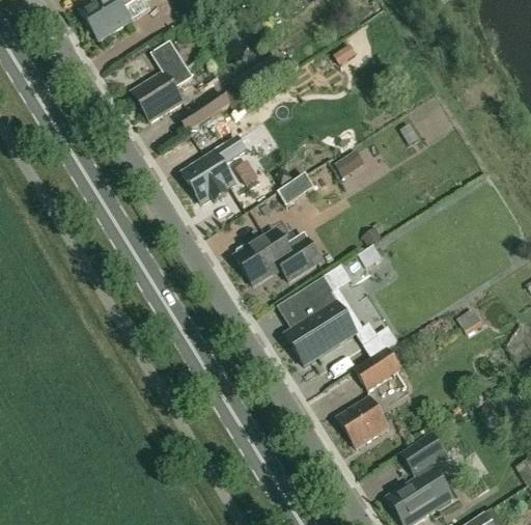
[(90,0),(78,7),(98,38),(130,19),(122,6),(127,3),(132,0),(90,0)]
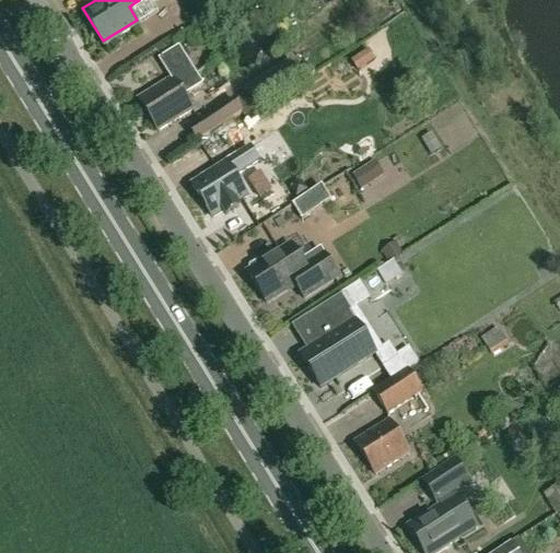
[(263,33),(244,40),(252,58),(270,50),(263,33)]
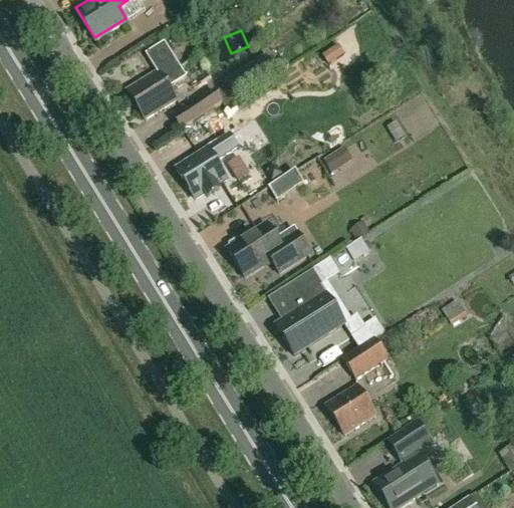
[(144,116),(175,96),(167,84),(185,72),(164,38),(145,50),(156,67),(125,86),(144,116)]
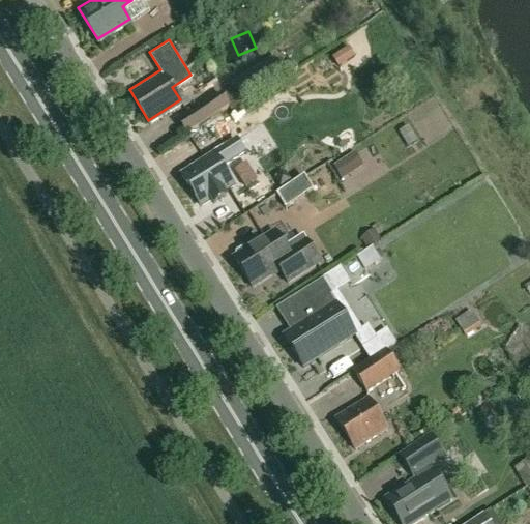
[(334,50),(340,59),(359,50),(354,40),(334,50)]
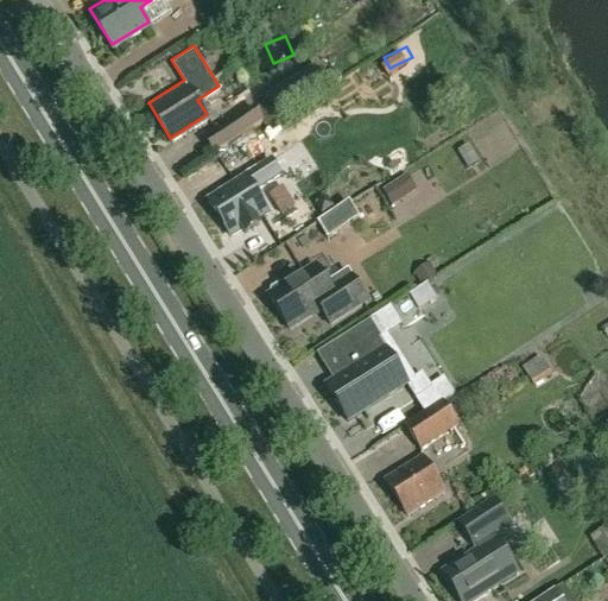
[(213,150),(264,118),(254,102),(203,134),(213,150)]
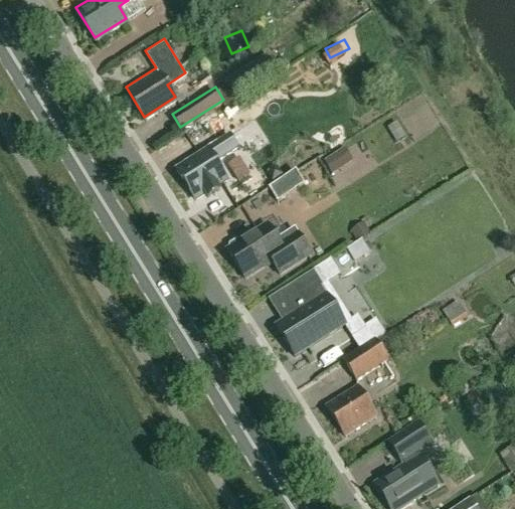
[(214,159),(238,144),(230,131),(206,146),(206,145),(175,165),(194,195),(225,176),(214,159)]
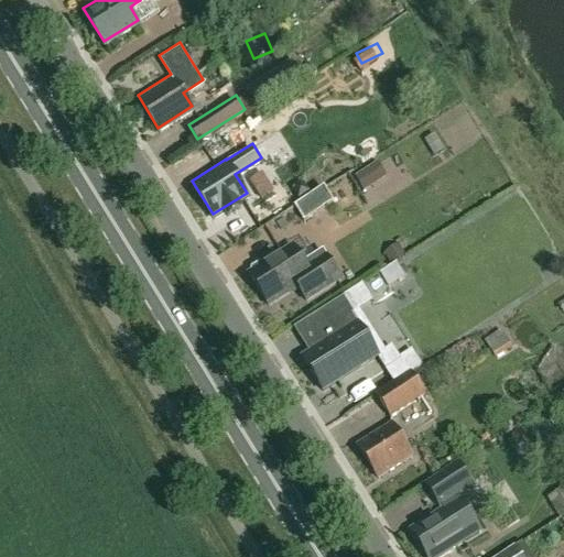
[(304,218),(335,199),(325,184),(294,203),(304,218)]
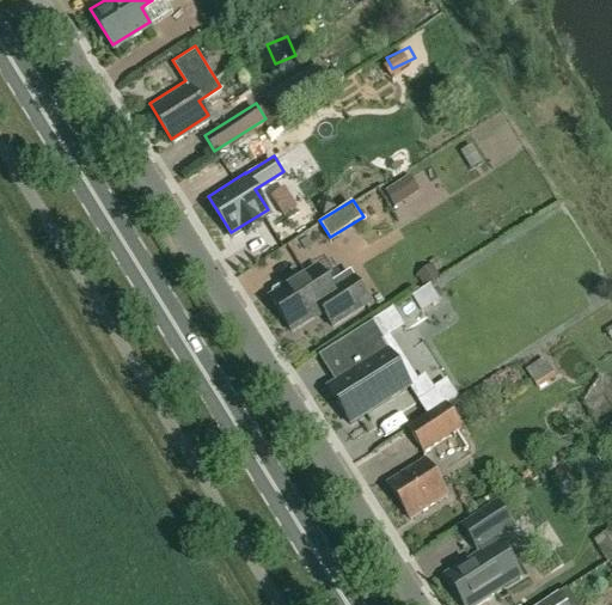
[(330,282),(318,264),(286,285),(282,283),(275,288),(275,292),(270,294),(292,329),(324,309),(332,323),(371,299),(352,269),(330,282)]
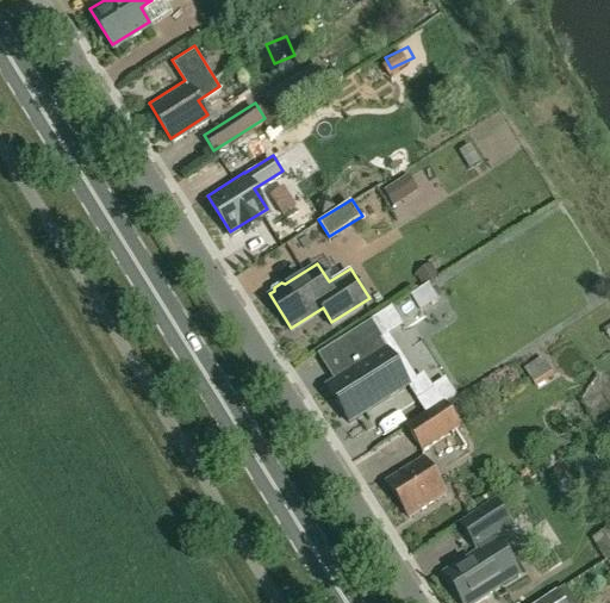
[(422,305),(437,294),(428,280),(411,291),(422,305)]
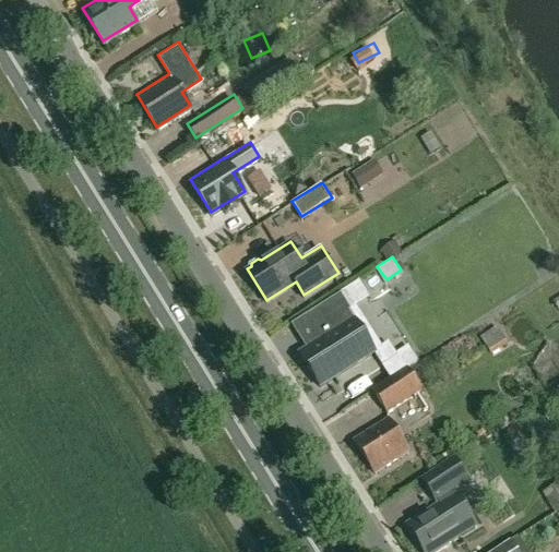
[(299,350),(320,383),(376,348),(349,307),(351,306),(341,289),(317,304),(332,330),(307,345),(299,350)]
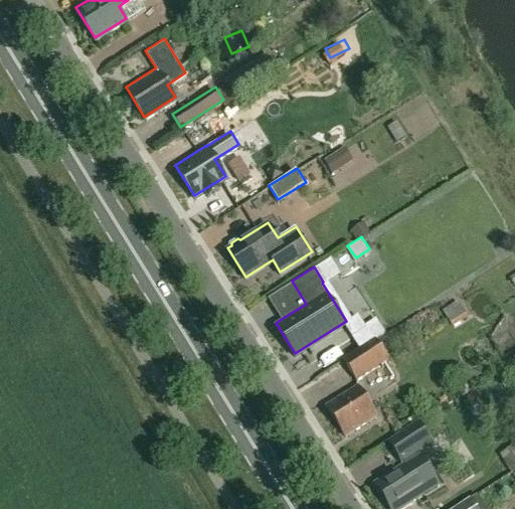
[(455,319),(474,310),(466,293),(447,302),(455,319)]
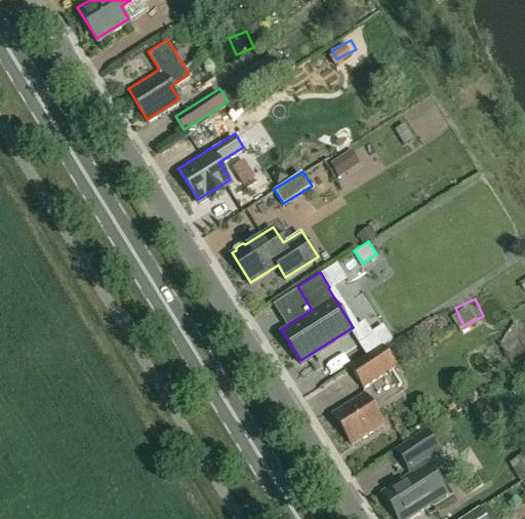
[(363,386),(396,365),(381,343),(349,364),(363,386)]
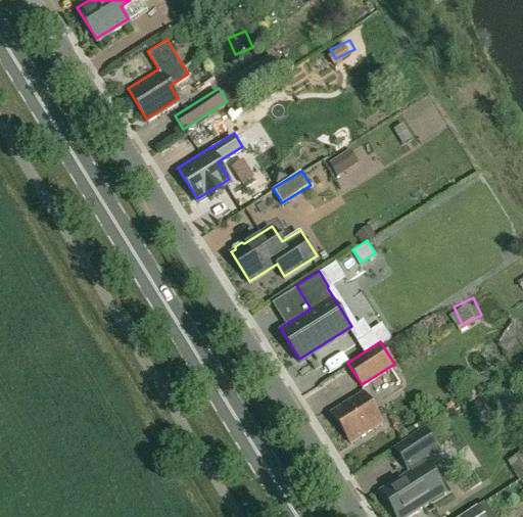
[(349,439),(381,419),(362,388),(330,408),(349,439)]
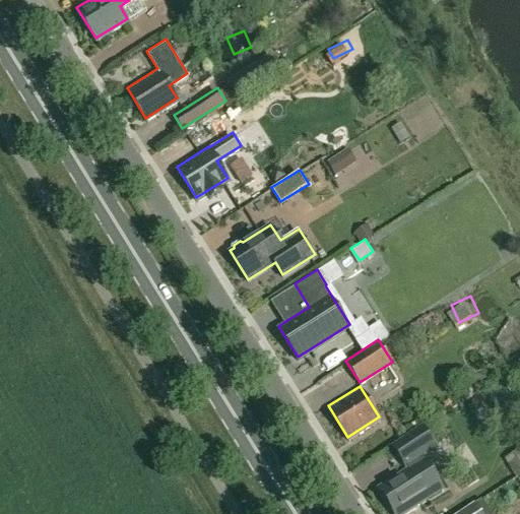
[(378,484),(396,513),(443,485),(420,450),(434,442),(421,423),(391,442),(403,461),(405,460),(407,464),(378,484)]
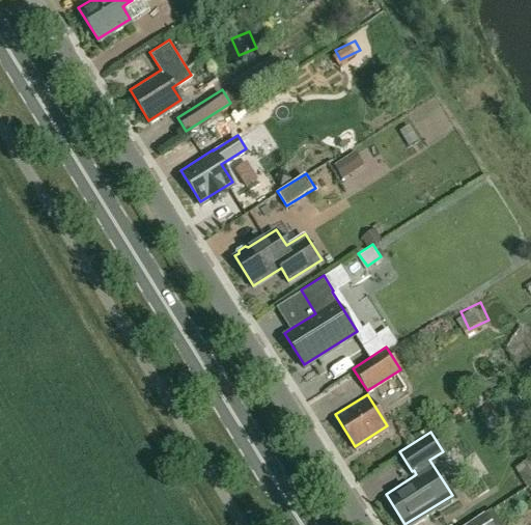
[(527,485),(530,481),(530,453),(514,465),(527,485)]
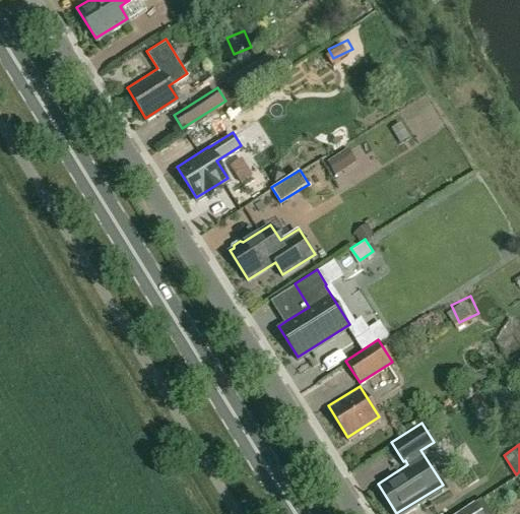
[(474,500),(451,513),(482,513),(474,501),(474,500)]
